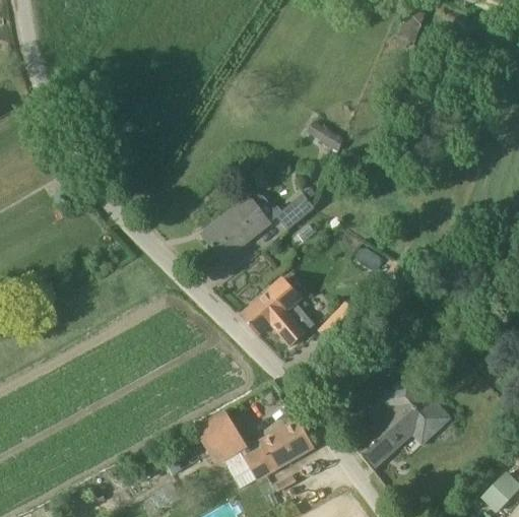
[(313,119),(306,131),(336,149),(341,137),(313,119)]
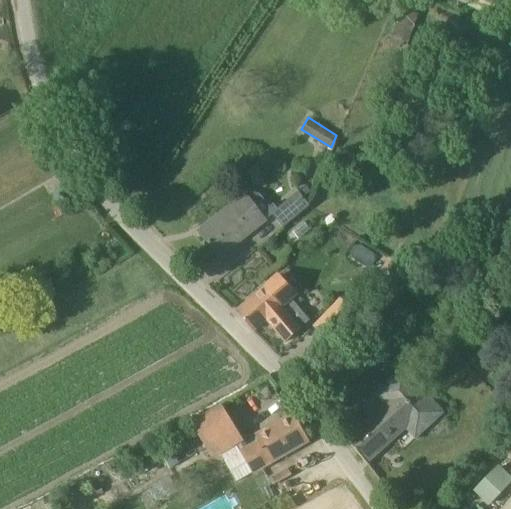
[(306,184),(298,190),(303,196),(311,190),(306,184)]
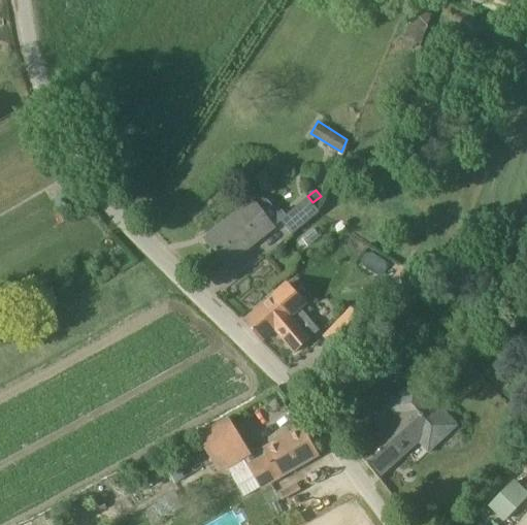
[(292,232),(319,209),(313,202),(307,196),(286,214),(280,219),(281,219),(292,232)]
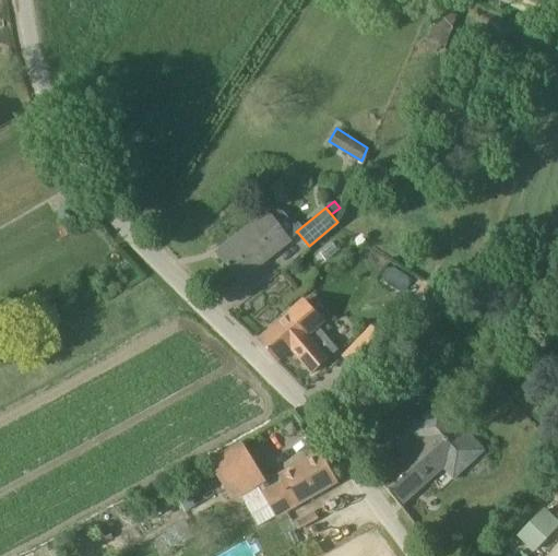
[(287,240),(291,237),(266,209),(214,250),(238,279),(287,240)]
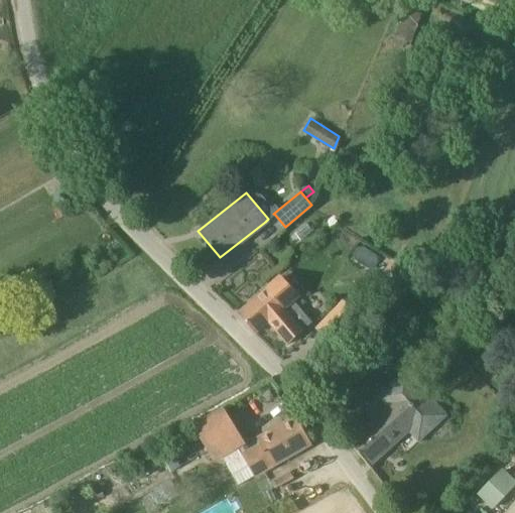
[(395,274),(401,264),(391,258),(385,267),(395,274)]
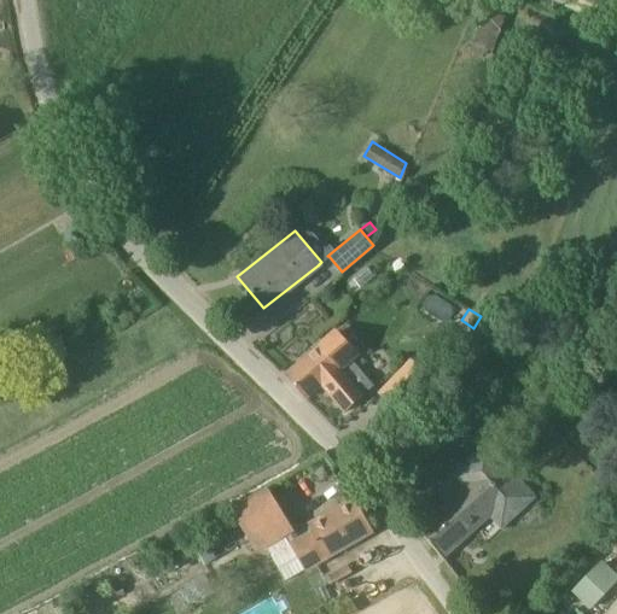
[(339,368),(354,355),(332,331),(315,345),(318,346),(286,374),(306,397),(320,385),(343,410),(361,393),(339,368)]
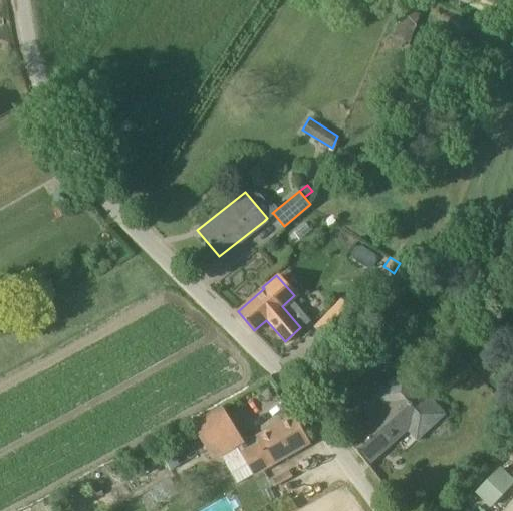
[(357,312),(340,297),(313,325),(329,341),(357,312)]
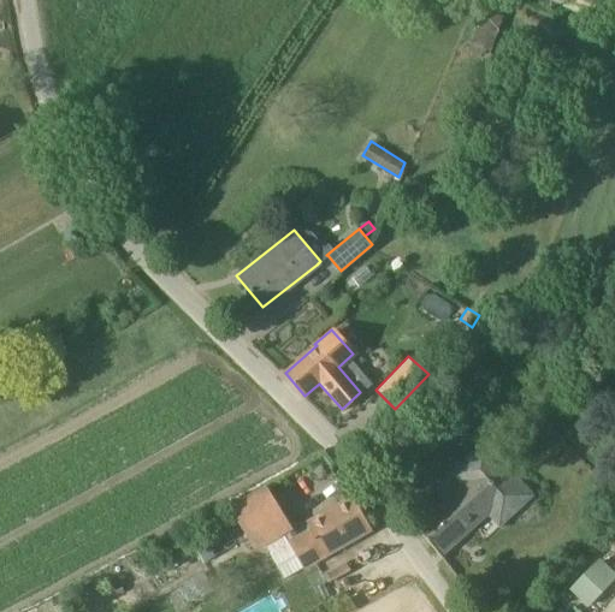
[(482,445),(454,470),(467,485),(419,528),(439,553),(484,512),(518,483),(482,445)]
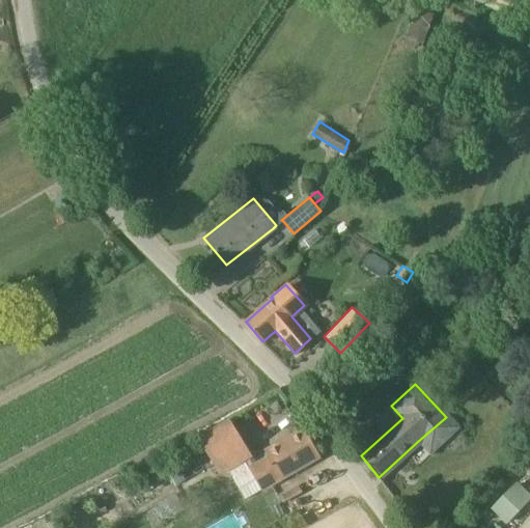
[(230,420),(208,433),(200,438),(221,472),(230,467),(251,454),(230,420)]
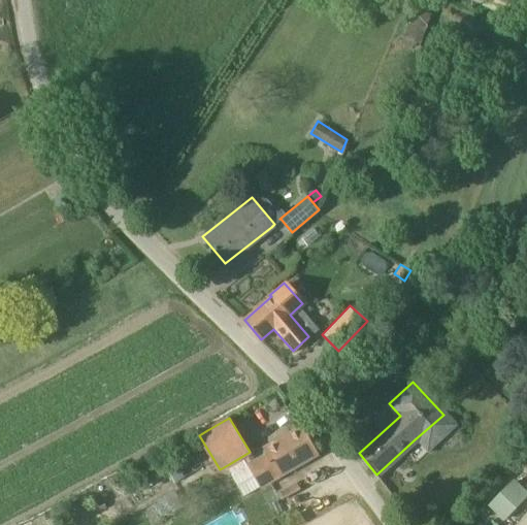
[(318,453),(302,426),(263,449),(266,454),(249,464),(260,485),(277,474),(278,476),(318,453)]
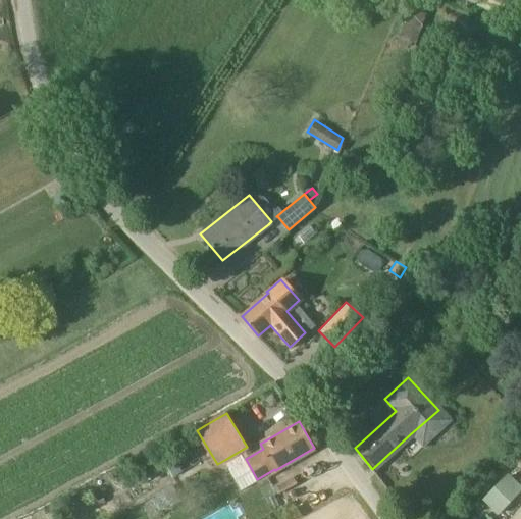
[(520,484),(508,472),(481,499),(498,514),(520,488),(520,484)]
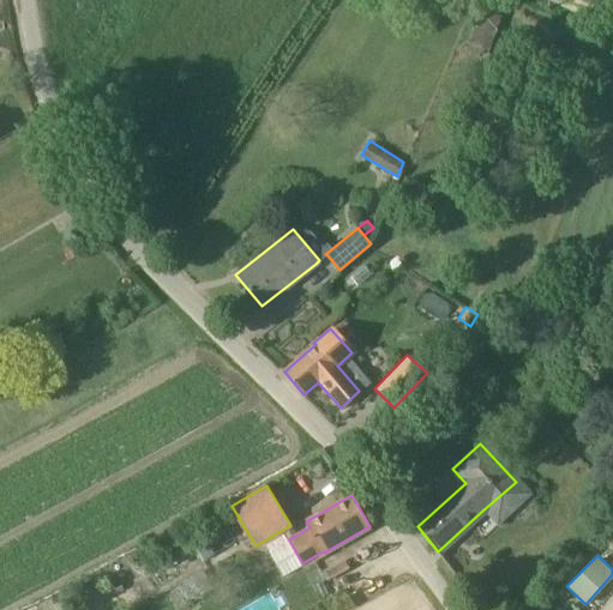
[(191,575),(200,592),(212,586),(203,568),(191,575)]
